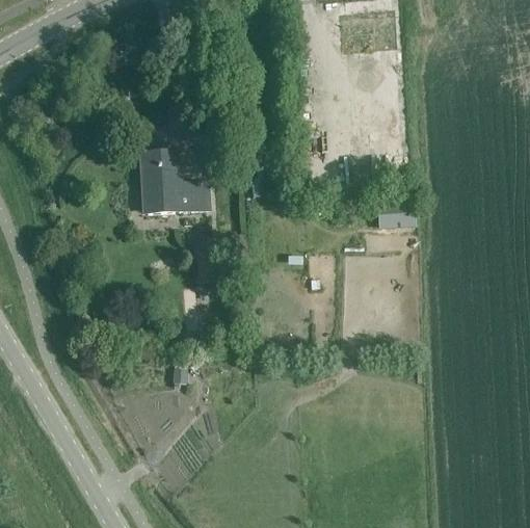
[(144,189),(146,212),(206,210),(205,183),(177,184),(176,152),(138,153),(139,189),(144,189)]
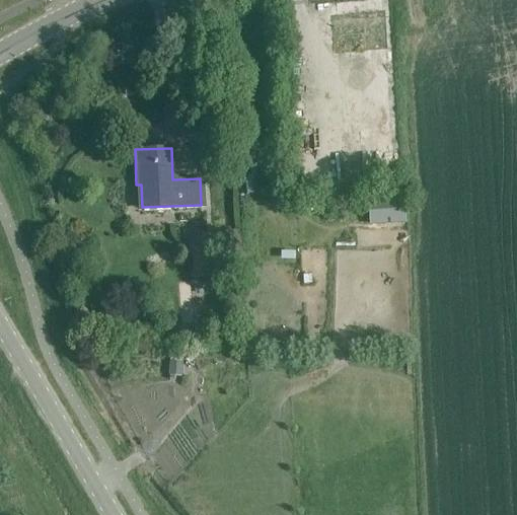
[(400,200),(367,202),(369,222),(401,220),(400,200)]
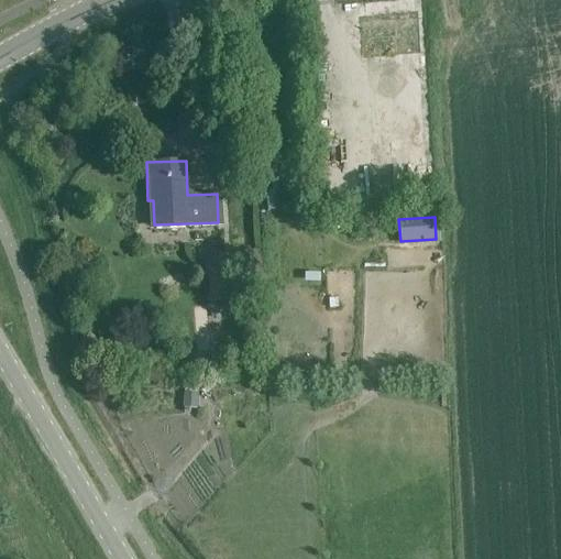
[(306,264),(305,275),(321,277),(322,265),(306,264)]
